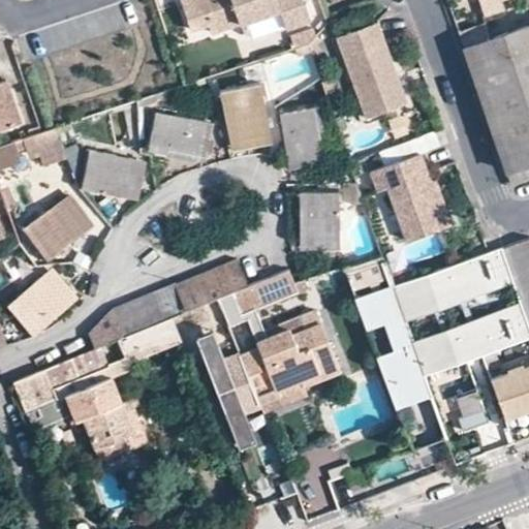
[(181,0),(191,30),(209,24),(212,33),(281,9),(287,28),(311,20),(304,0),(181,0)]
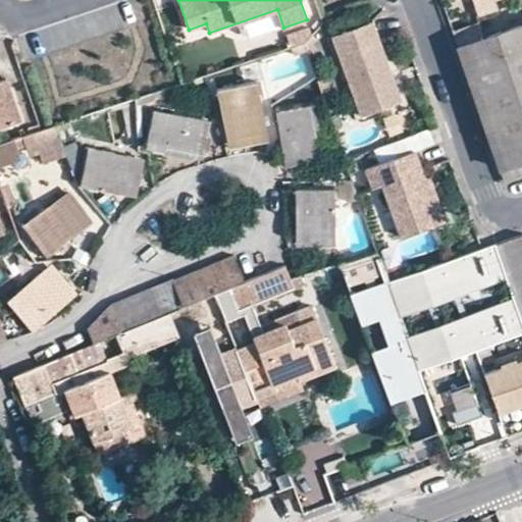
[(452,30),(458,46),(503,179),(521,173),(521,161),(521,159),(521,158),(521,24),(484,38),(478,20),(452,30)]
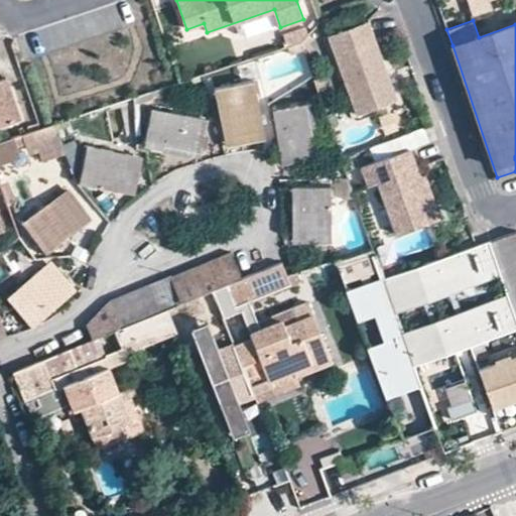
[(395,103),(367,21),(326,36),(355,117),(395,103)]
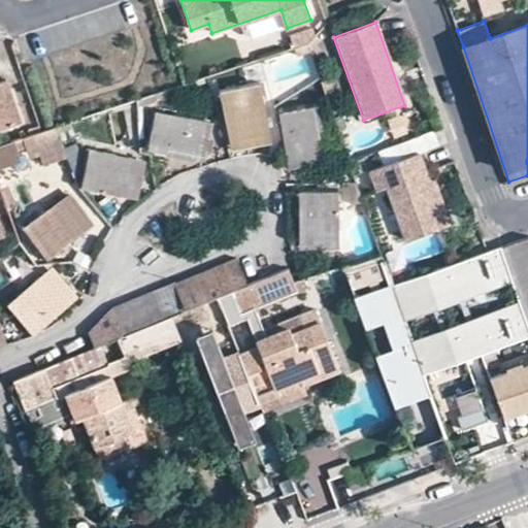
[(0,129),(19,124),(4,80),(0,81),(0,129)]
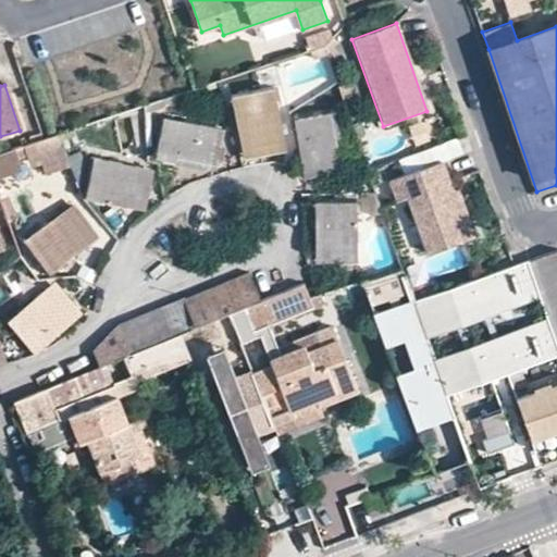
[(271,86),(229,96),(240,146),(261,141),(263,153),(286,148),(271,86)]
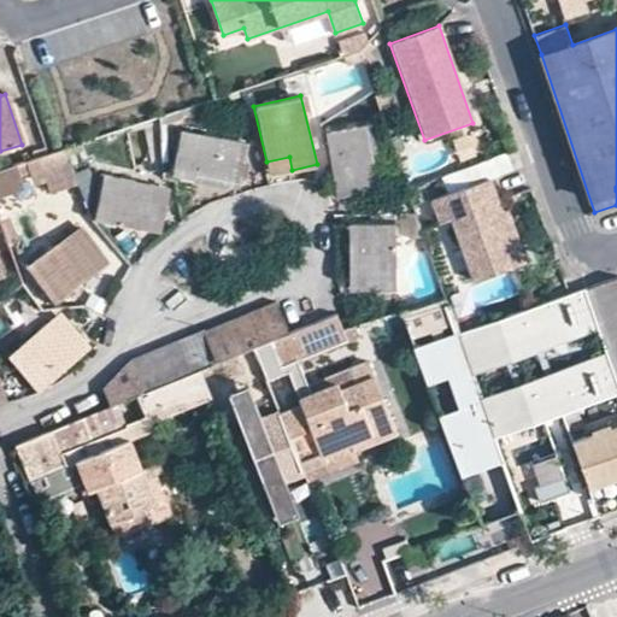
[(324,130),(335,191),(380,183),(371,122),(324,130)]
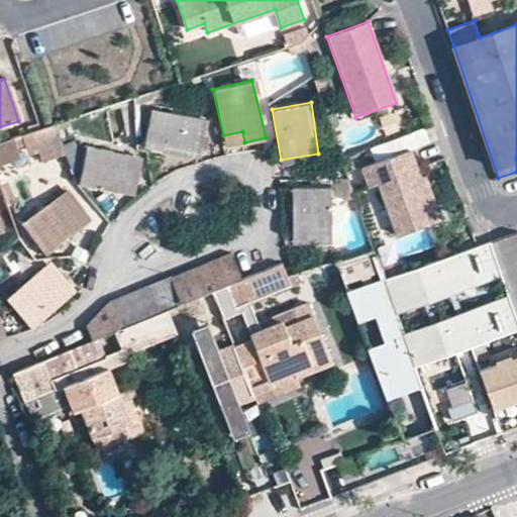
[(193,157),(201,119),(151,108),(143,144),(193,157)]
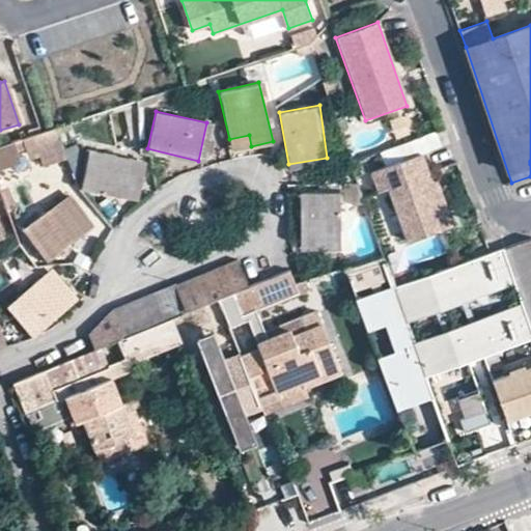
[(413,114),(391,119),(396,140),(418,136),(413,114)]
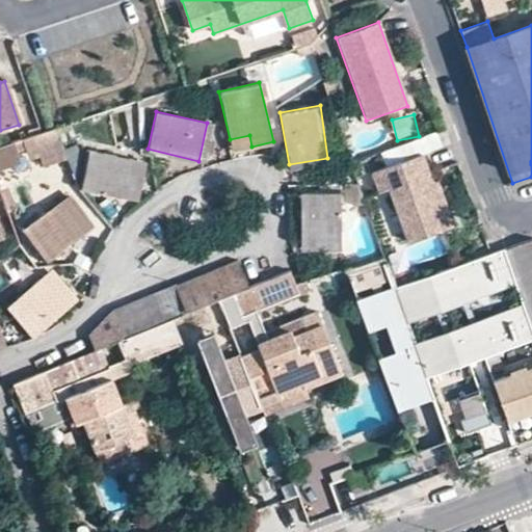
[(212,124),(207,123),(198,161),(205,163),(212,124)]
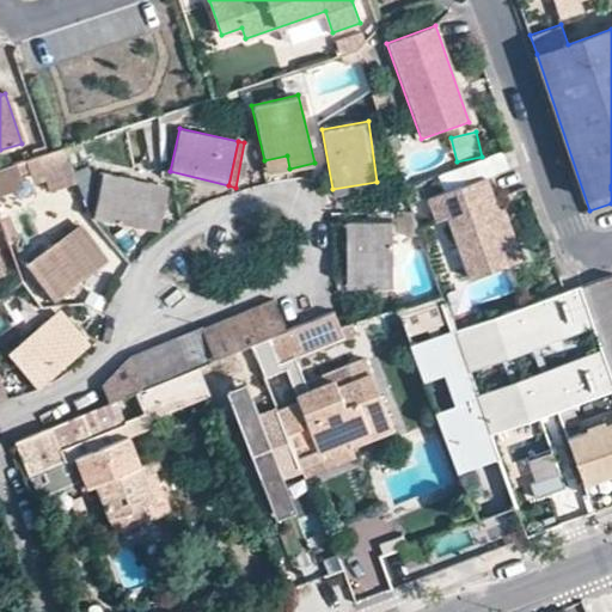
[(47,153),(24,160),(36,195),(73,182),(55,151),(47,153)]
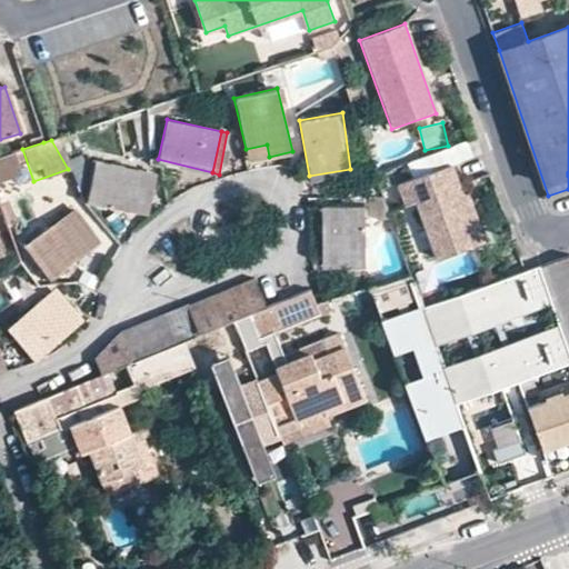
[(267,145),(246,149),(249,161),(269,157),(267,145)]
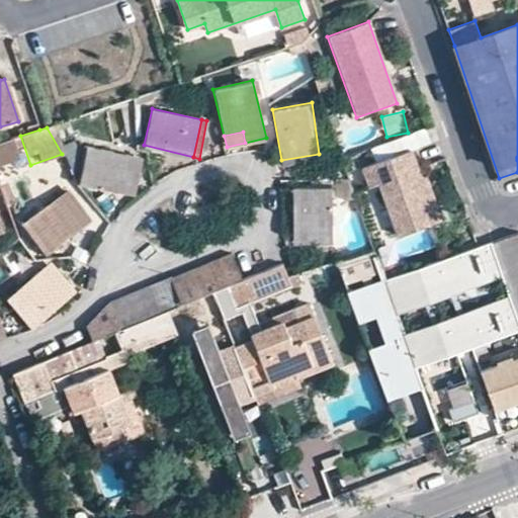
[(10,140),(0,143),(0,163),(16,159),(10,140)]
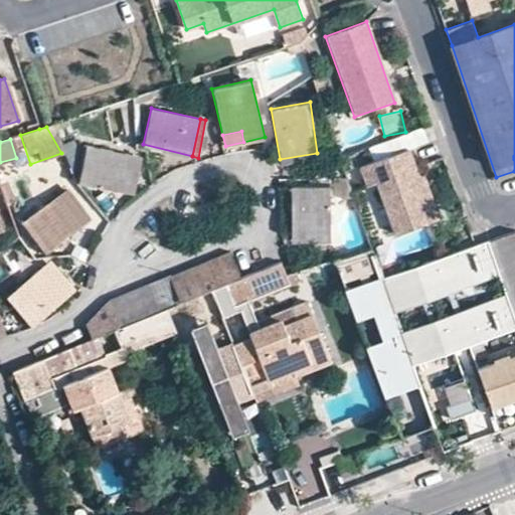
[(128,194),(137,156),(86,145),(77,182),(128,194)]
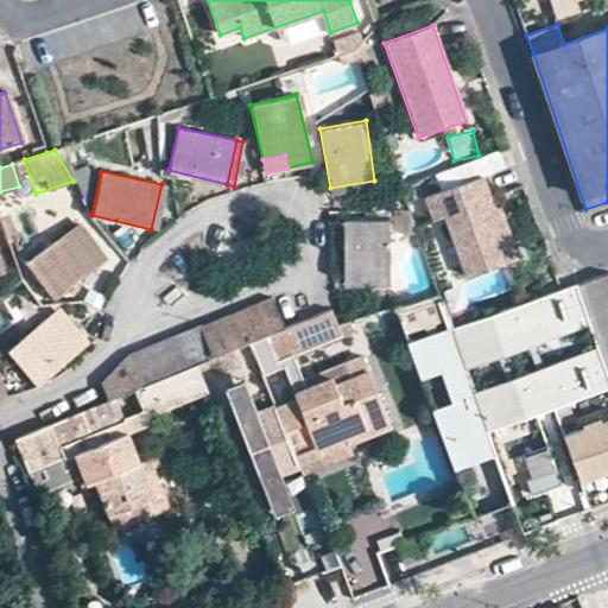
[(492,208),(480,176),(424,196),(432,219),(444,214),(467,276),(517,258),(501,216),(496,219),(492,208)]
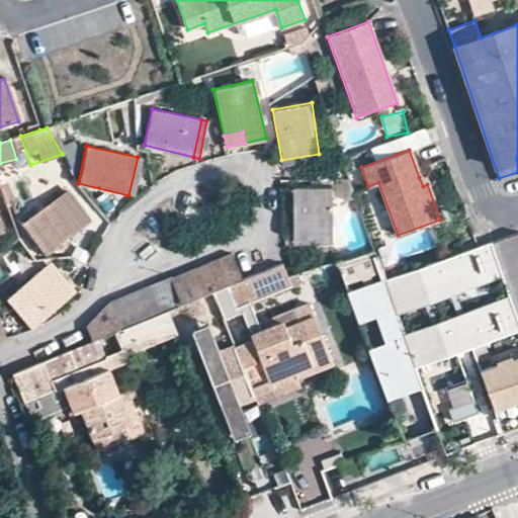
[(319,154),(281,160),(282,165),(320,158),(319,154)]
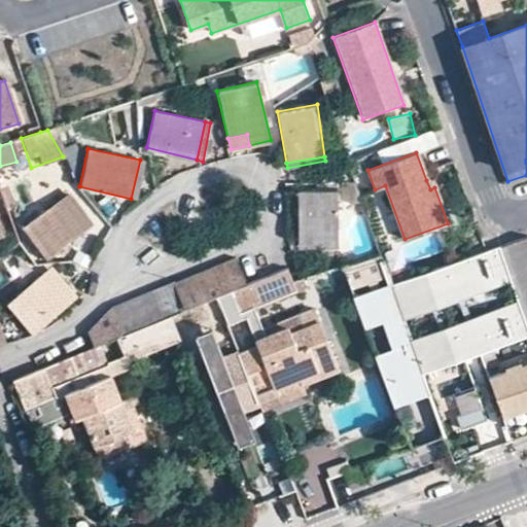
[(144,161),(140,160),(131,199),(136,200),(144,161)]
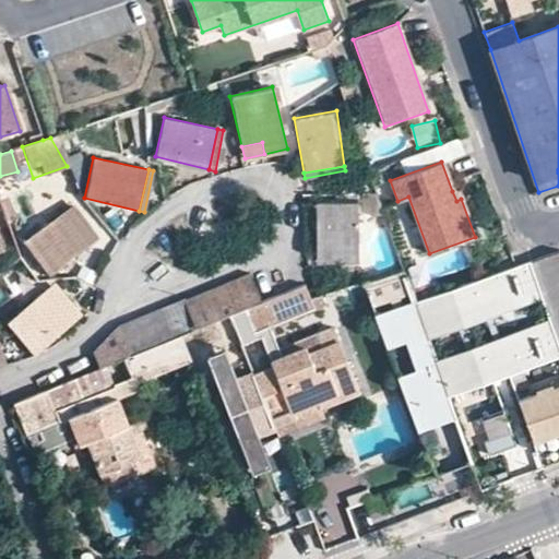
[(461,199),(458,189),(452,191),(456,201),(461,199)]
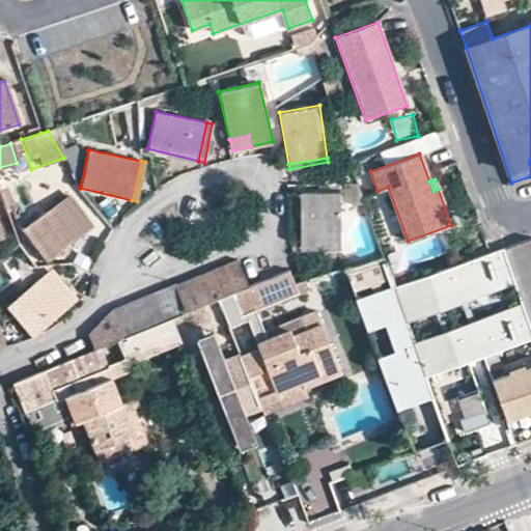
[(300,192),(300,245),(340,244),(339,192),(300,192)]
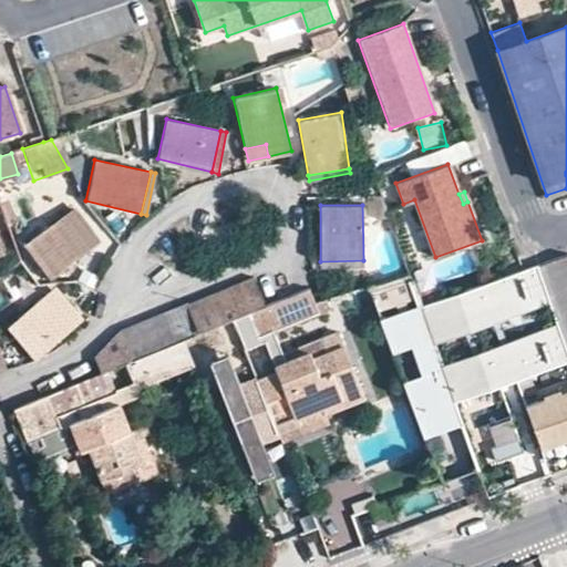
[(94,244),(69,209),(24,244),(50,277),(94,244)]
